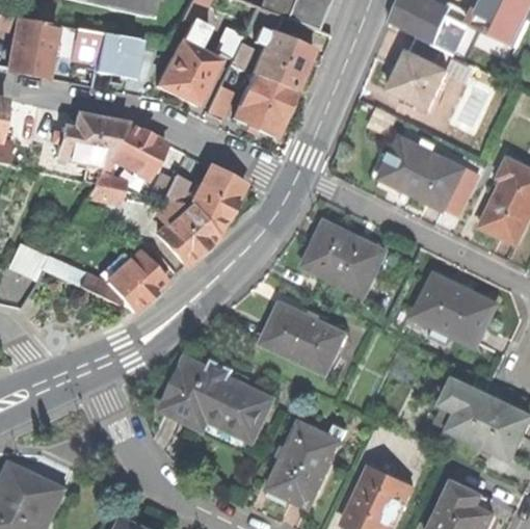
[(80,0),(148,15),(149,11),(148,11),(150,0),(80,0)]
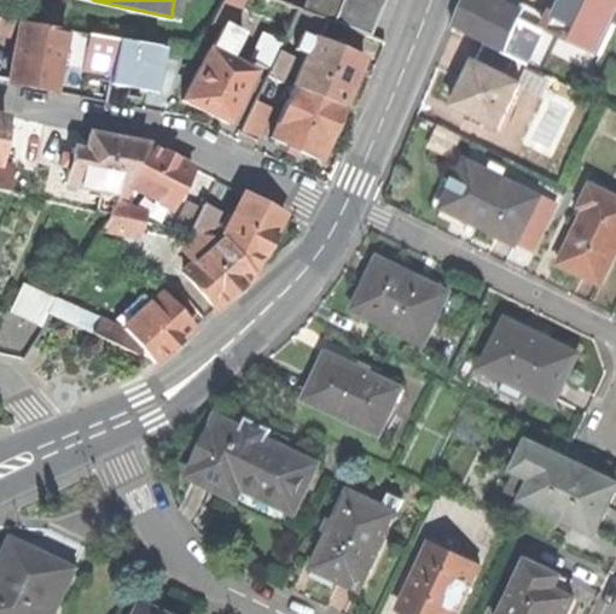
[(307,0),(304,7),(335,18),(342,0),(307,0)]
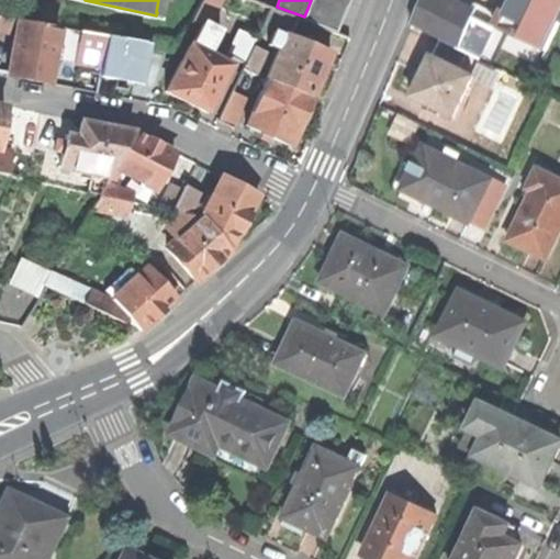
[(311,0),(304,17),(337,30),(349,0),(311,0)]
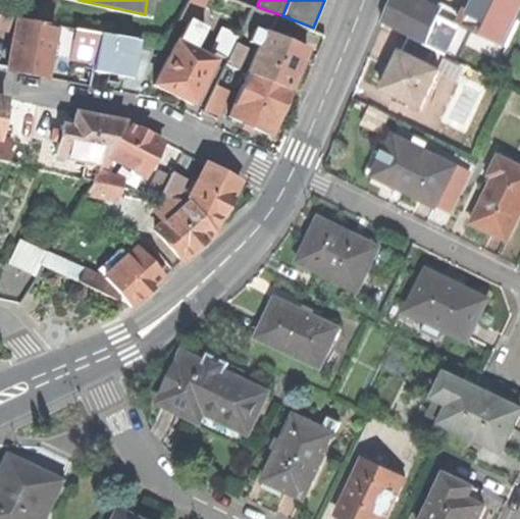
[(411,34),(426,42),(439,14),(426,8),(430,1),(428,0),(394,0),(384,19),(412,33),(411,34)]
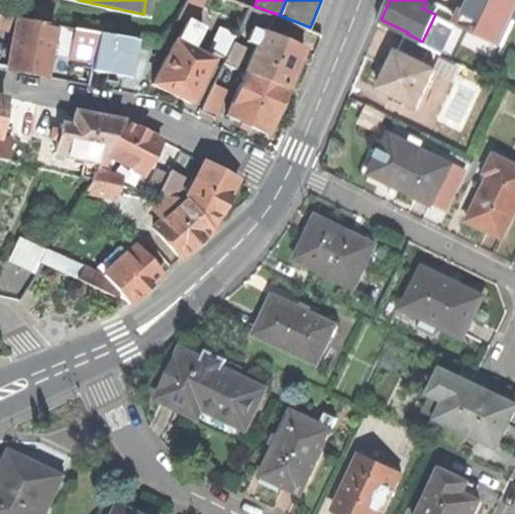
[(468,0),(457,20),(504,42),(514,21),(514,0),(468,0)]
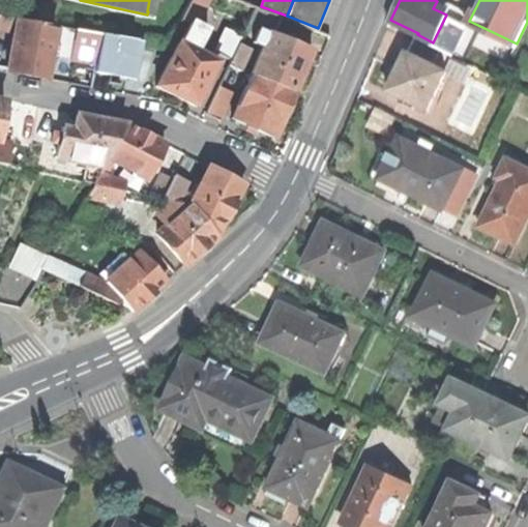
[(282,16),(257,6),(251,20),(276,29),(282,16)]
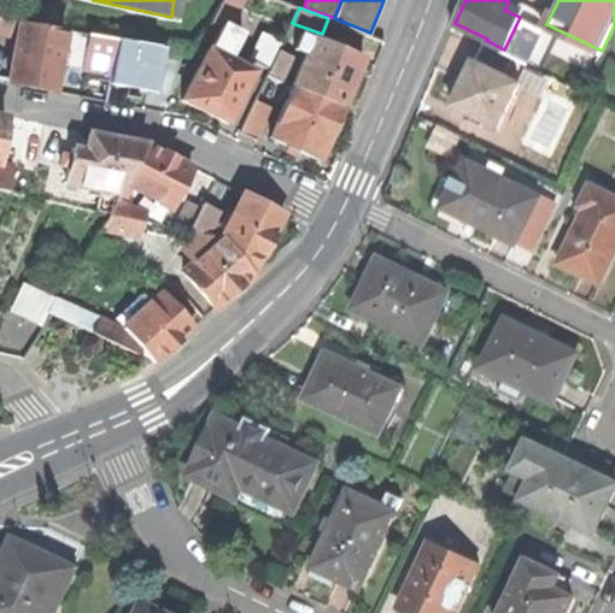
[(19,19),(0,16),(0,30),(17,34),(19,19)]
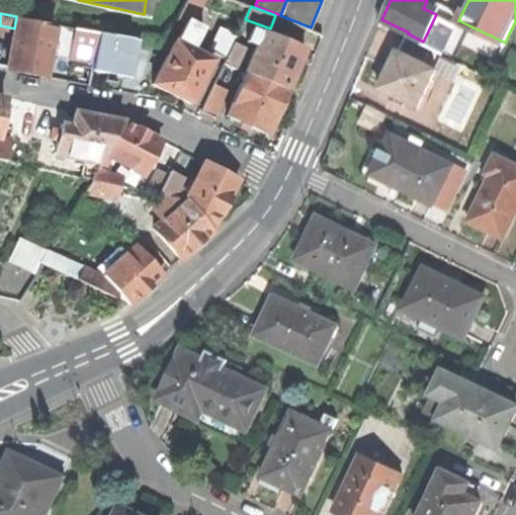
[(432,46),(443,51),(456,24),(436,14),(423,41),(432,46)]
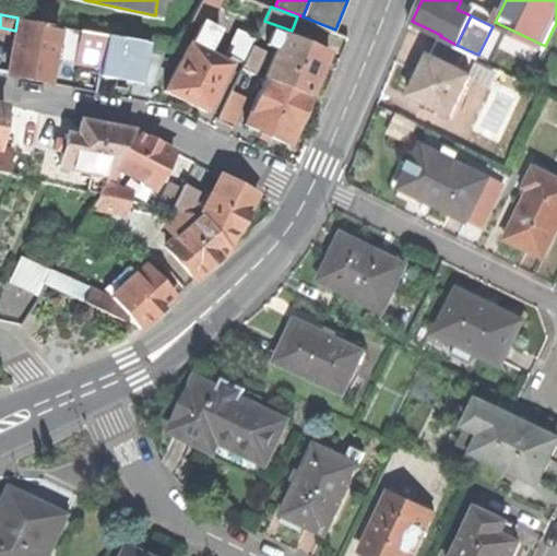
[(48,80),(51,62),(58,63),(60,54),(64,25),(18,18),(15,31),(8,72),(26,75),(48,80)]
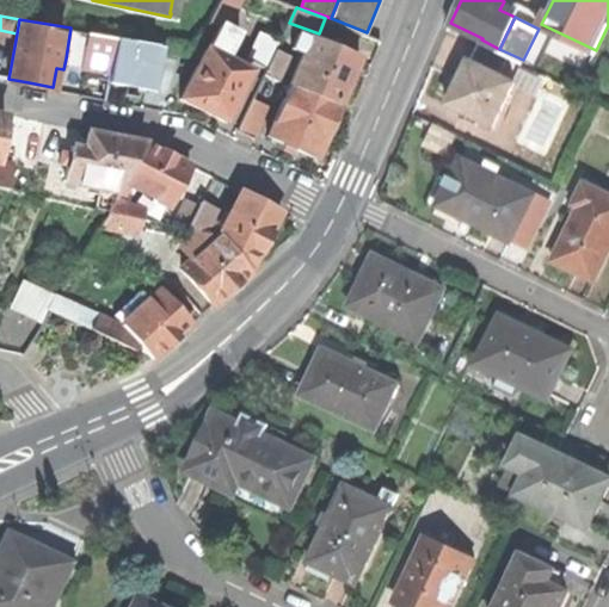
[(240,31),(222,22),(209,47),(228,55),(240,31)]
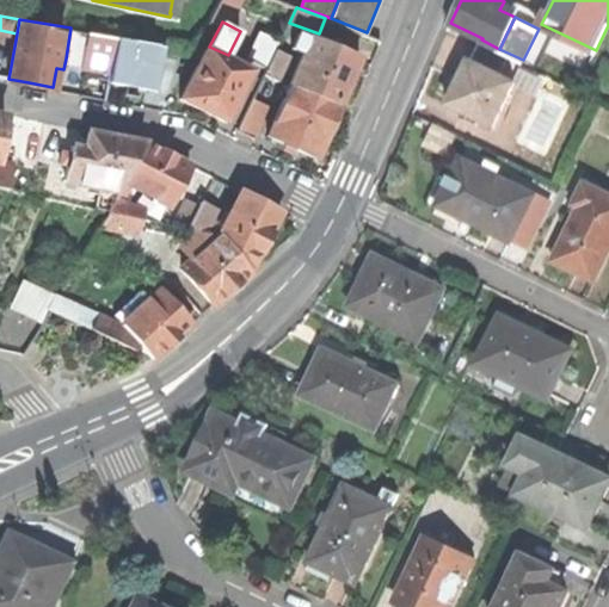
[(87,31),(71,28),(66,59),(82,61),(87,31)]
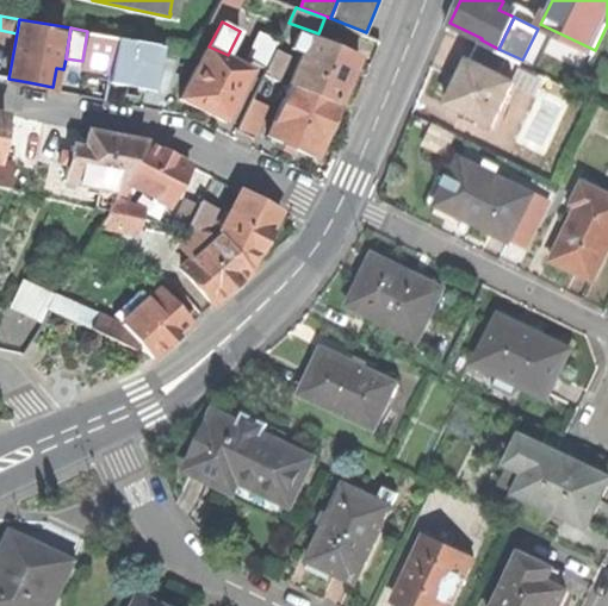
[(87,31),(82,61),(82,62),(112,68),(117,36),(87,31)]
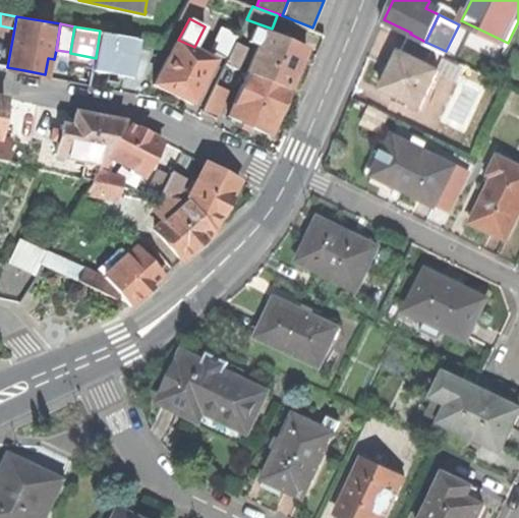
[(239,34),(223,26),(213,49),(228,57),(236,40),(239,34)]
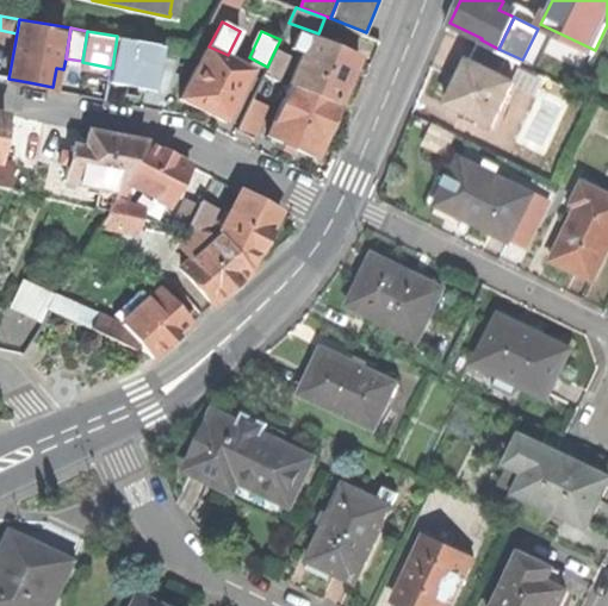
[(290,82),(340,104),(351,77),(359,57),(310,36),(309,37),(299,32),(293,45),(304,50),(290,82)]
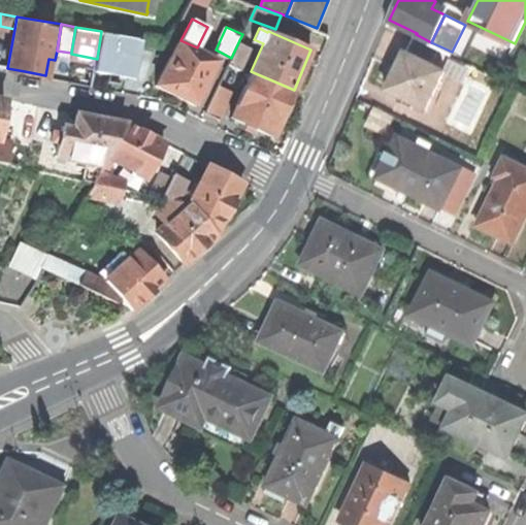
[(129,75),(135,37),(101,31),(97,59),(95,69),(111,72),(129,75)]
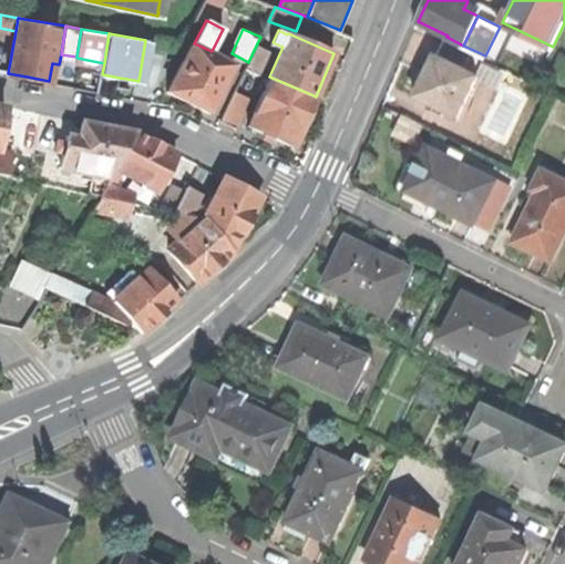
[(432,68),(419,94),(438,103),(435,109),(445,113),(448,109),(460,114),(479,73),(465,68),(473,50),(463,45),(447,37),(432,68)]
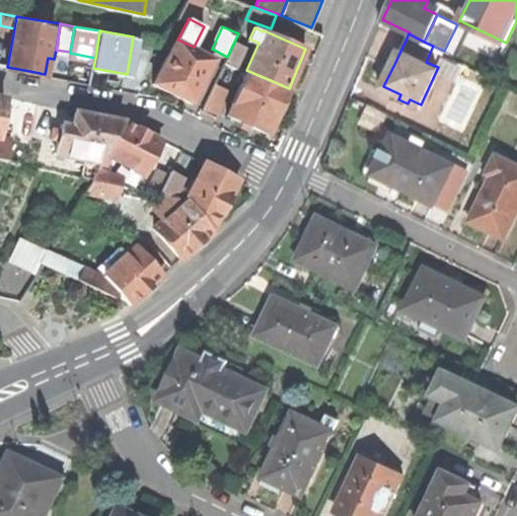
[(127,74),(134,75),(140,38),(133,37),(127,74)]
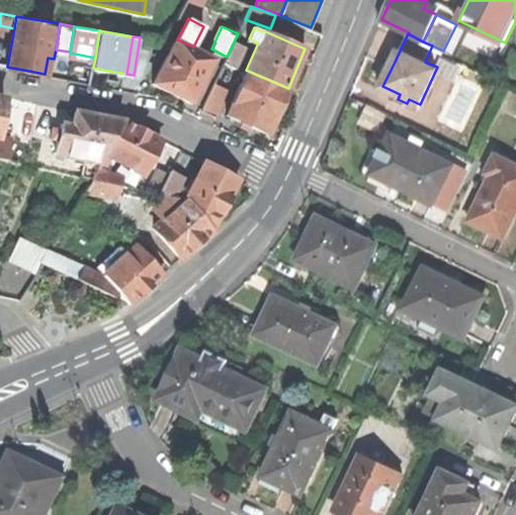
[(193,47),(177,39),(176,38),(154,82),(172,91),(192,100),(213,58),(193,47)]
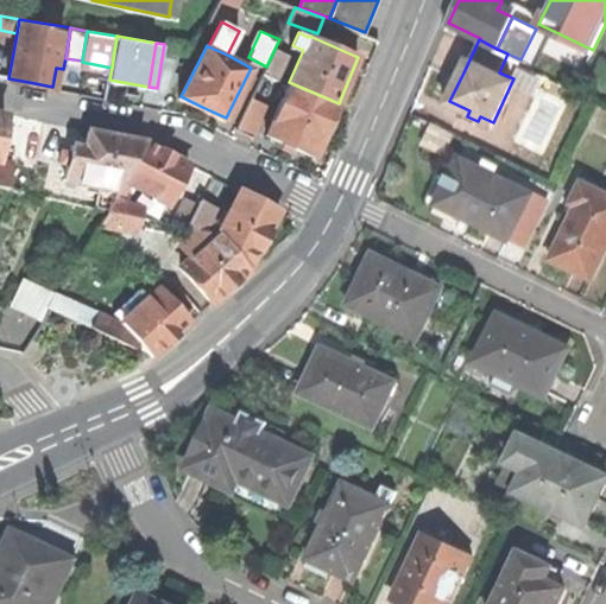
[(266,67),(264,71),(278,77),(289,53),(276,46),(266,67)]
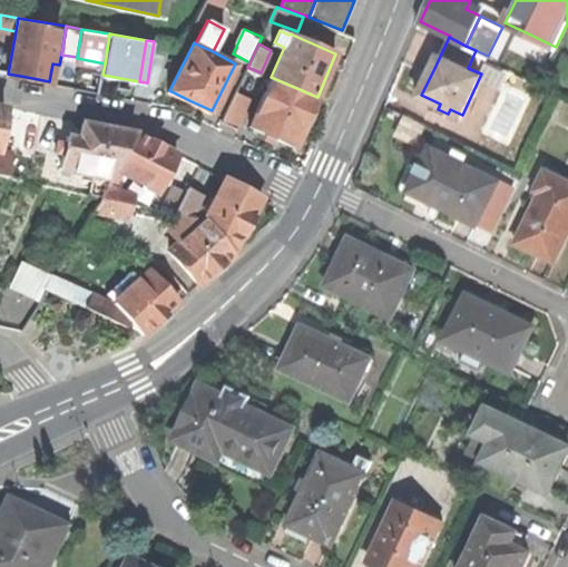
[(261,72),(247,67),(237,89),(250,95),(261,72)]
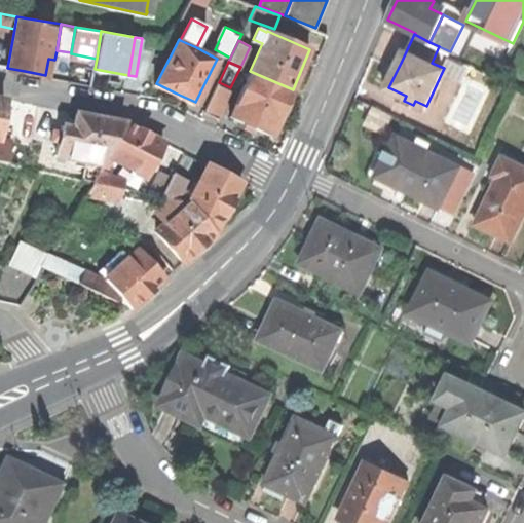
[(250,71),(231,115),(273,133),(284,109),(293,89),(250,71)]
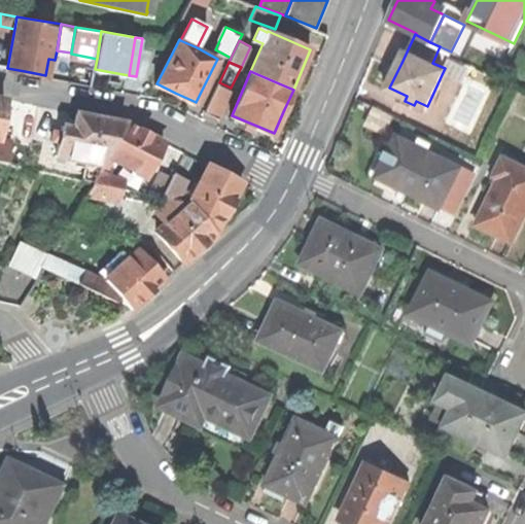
[(231,88),(219,82),(206,111),(219,117),(233,90),(231,88)]
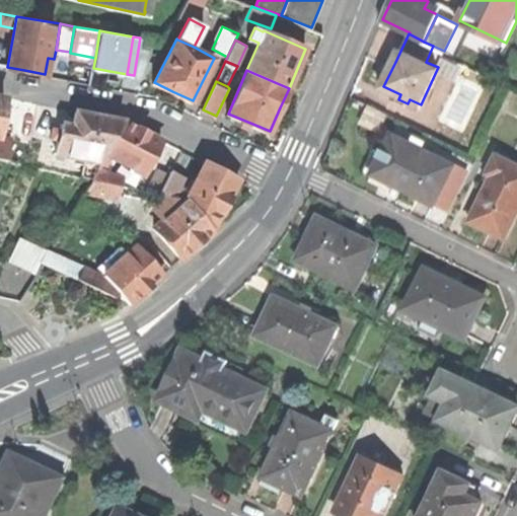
[(56,151),(101,161),(106,152),(124,119),(97,114),(76,109),(73,125),(62,123),(61,129),(59,138),(56,151)]
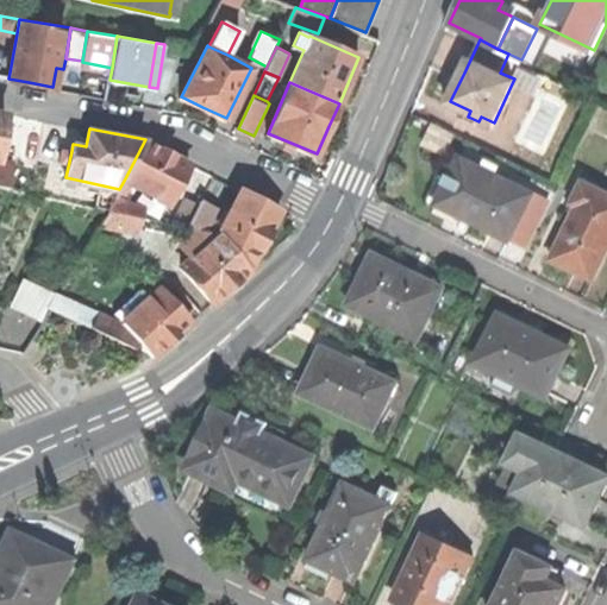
[(169,151),(145,139),(125,178),(132,183),(170,202),(176,189),(180,182),(191,162),(169,151)]
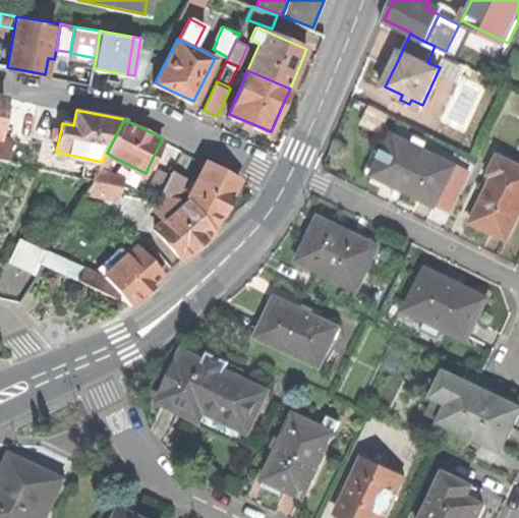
[(52,136),(59,138),(61,129),(54,127),(52,136)]
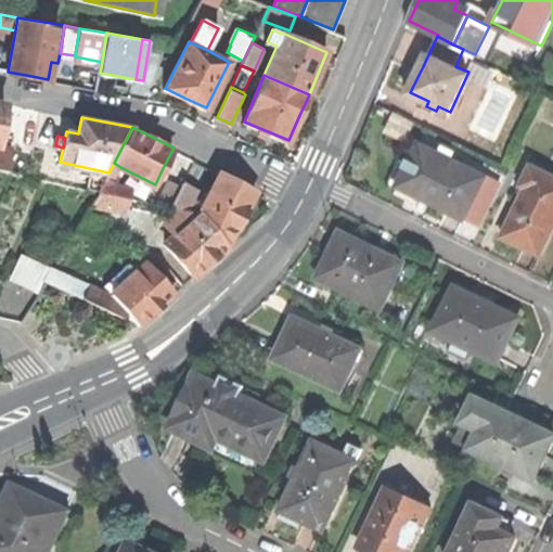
[(421,142),(402,179),(432,193),(429,199),(438,203),(465,216),(486,174),(452,157),(455,151),(444,145),(440,152),(421,142)]
